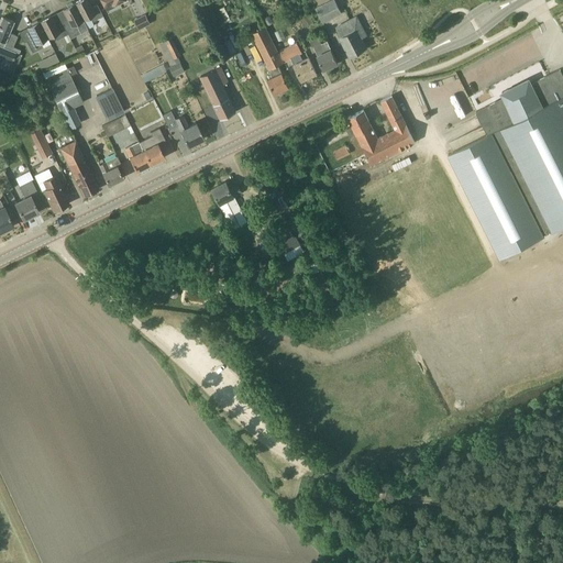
[(97,4),(91,8),(87,0),(78,0),(74,2),(83,20),(89,17),(92,22),(103,15),(97,4)]
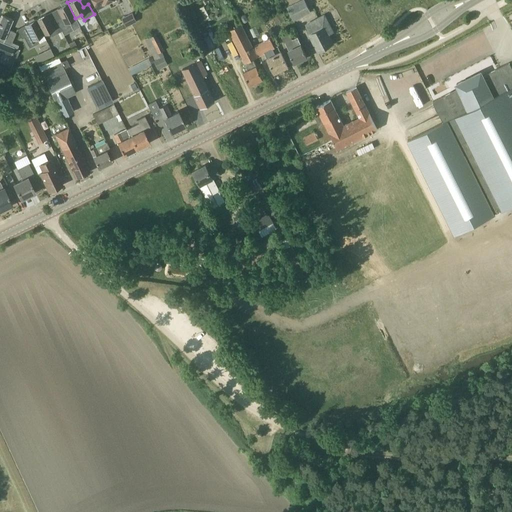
[(92,0),(97,9),(104,5),(103,3),(109,0),(92,0)]
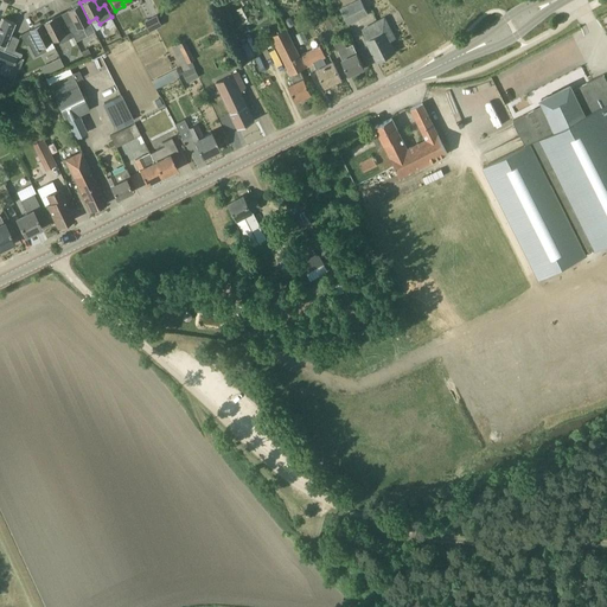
[(360,0),(358,0),(340,10),(347,25),(368,14),(360,0)]
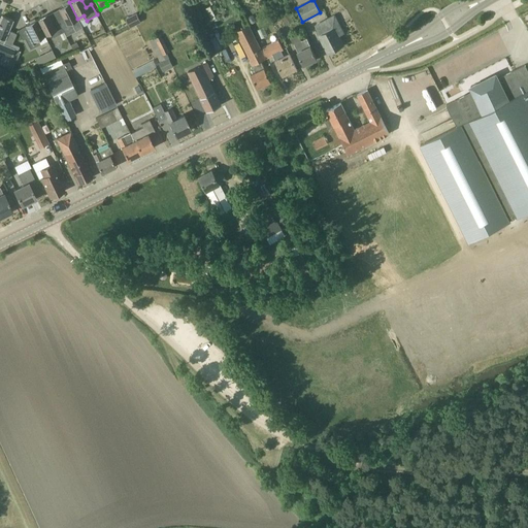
[(77,19),(69,2),(68,3),(67,2),(62,4),(63,6),(59,8),(64,18),(58,21),(64,32),(73,27),(75,31),(81,28),(77,19)]
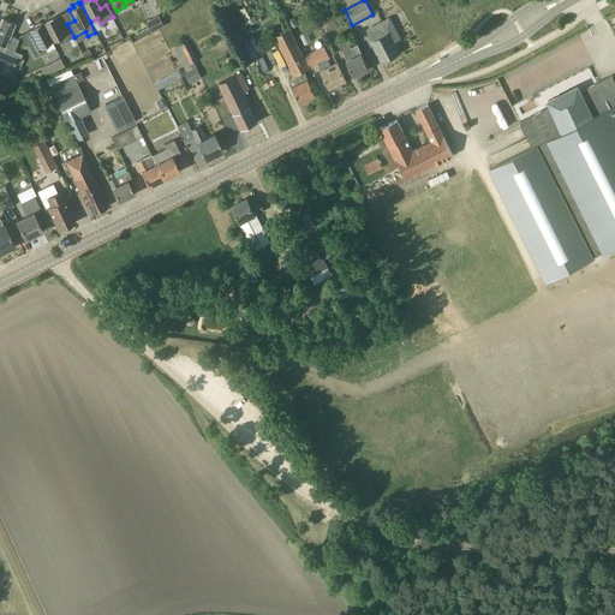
[(336,15),(328,18),(333,29),(341,24),(336,15)]
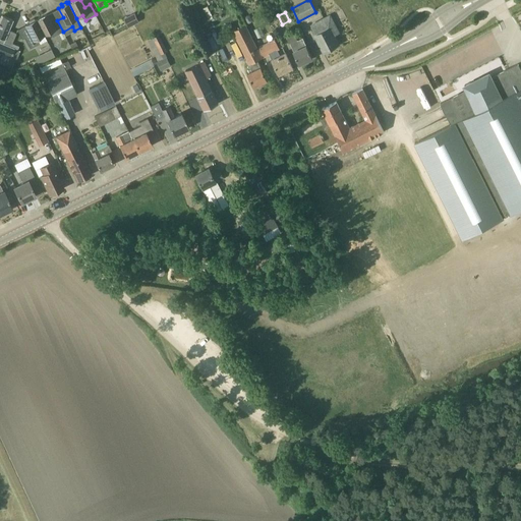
[(63,32),(57,20),(52,23),(47,14),(36,19),(44,36),(50,33),(53,37),(59,34),(63,32)]
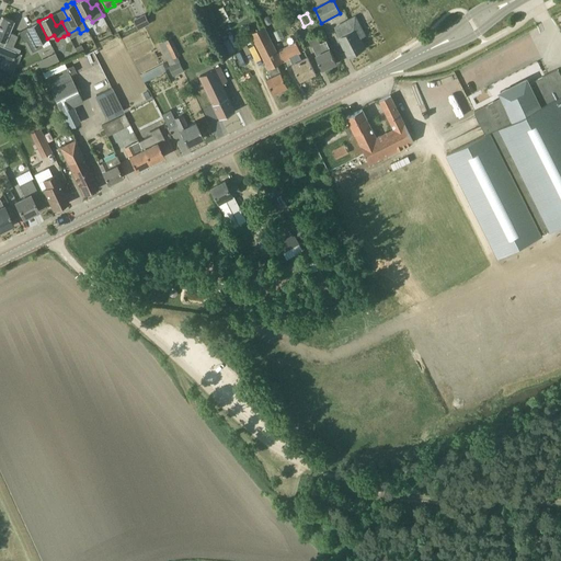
[(146,15),(135,21),(138,29),(149,23),(146,15)]
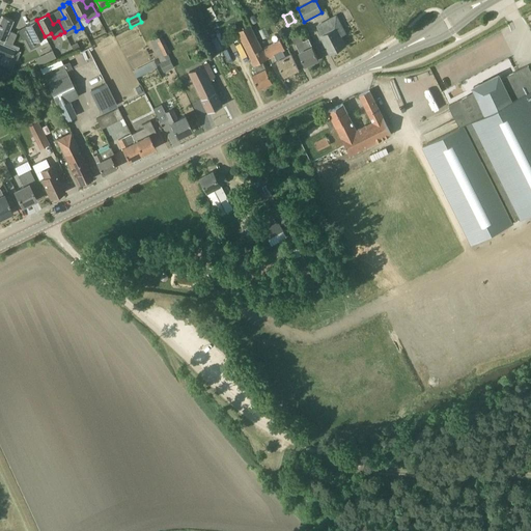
[(2,16),(0,20),(0,54),(1,55),(17,61),(21,52),(15,49),(3,45),(14,21),(2,16)]
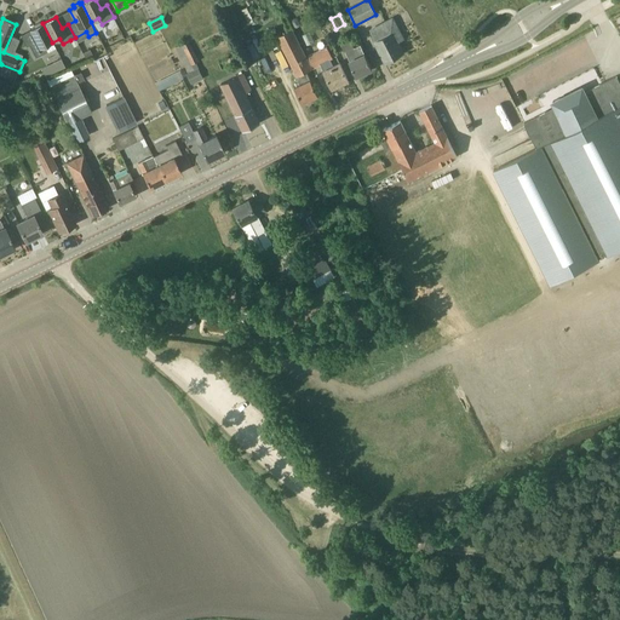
[(35,58),(49,51),(45,46),(52,42),(42,23),(41,24),(40,22),(34,26),(35,27),(30,29),(36,41),(29,45),(35,58)]
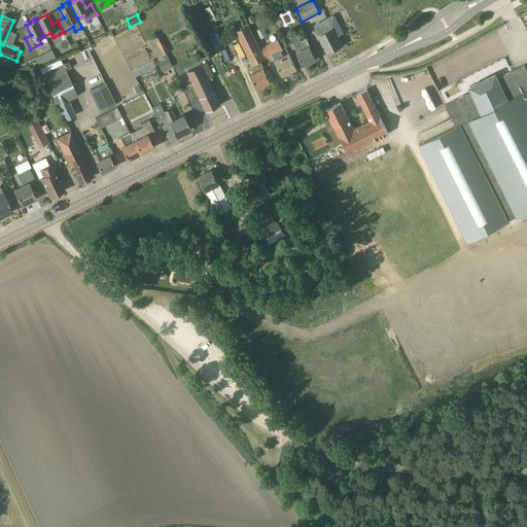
[(328,20),(314,27),(328,53),(342,45),(328,20)]
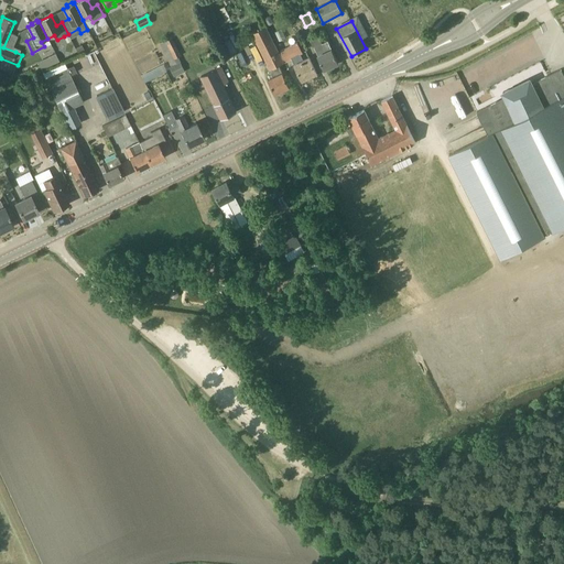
[(267,26),(255,33),(271,68),(269,68),(273,77),(268,79),(274,94),(290,86),(279,64),(284,62),(267,26)]
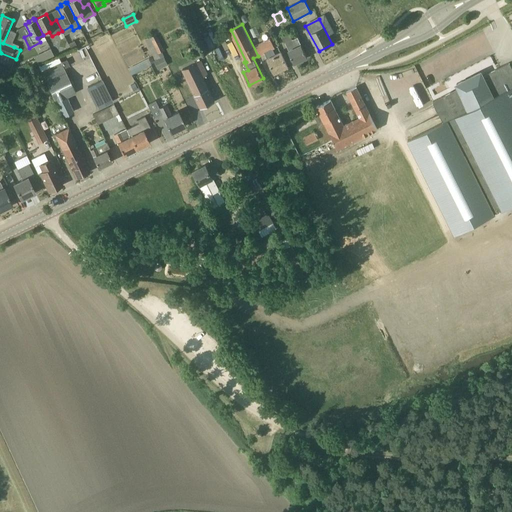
[(10,45),(16,33),(9,30),(4,42),(10,45)]
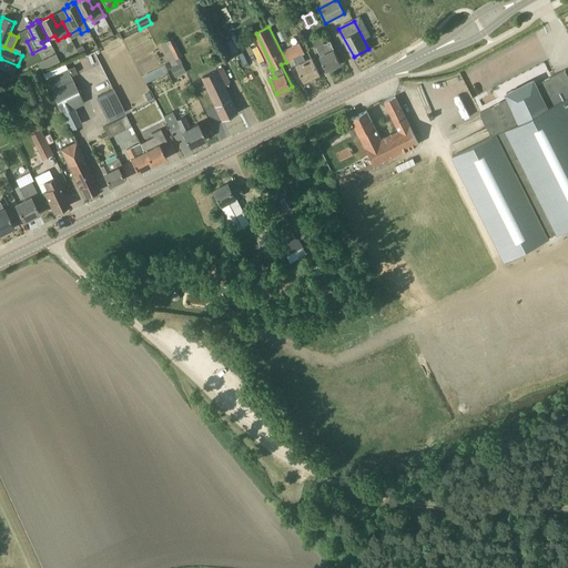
[(334,49),(331,41),(324,44),(322,38),(320,36),(312,39),(317,50),(317,49),(321,56),(320,57),(326,70),(341,63),(334,49)]
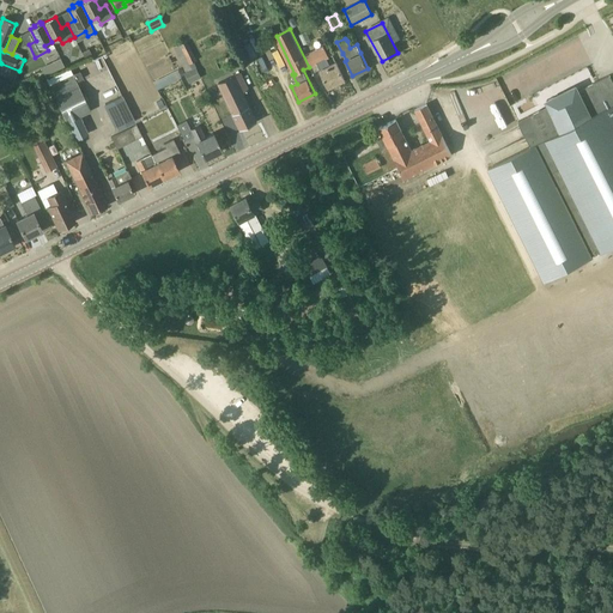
[(174,47),(186,73),(196,68),(194,62),(189,64),(180,44),(174,47)]
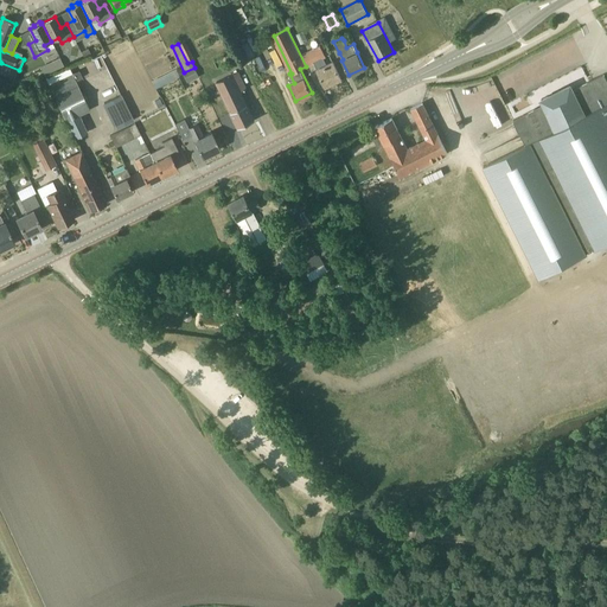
[(323,59),(325,58),(319,48),(302,55),(308,66),(313,63),(317,70),(318,70),(325,87),(340,78),(333,63),(326,66),(323,59)]
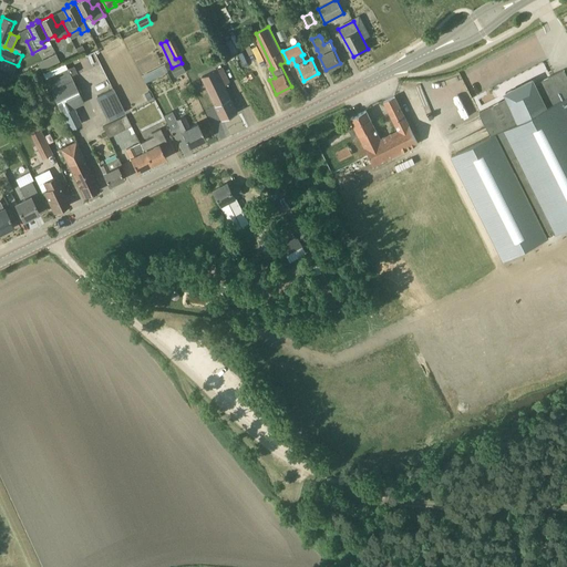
[(57,55),(39,63),(42,70),(59,61),(57,55)]
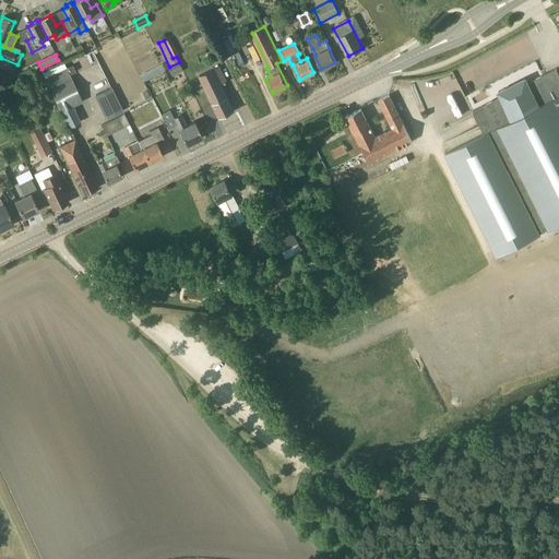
[(42,72),(45,79),(60,111),(69,128),(81,122),(72,106),(83,102),(69,74),(67,68),(63,62),(42,72)]
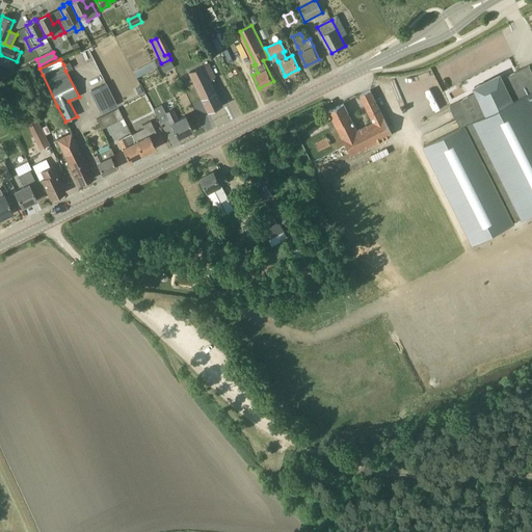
[(154,59),(133,70),(136,76),(157,65),(154,59)]
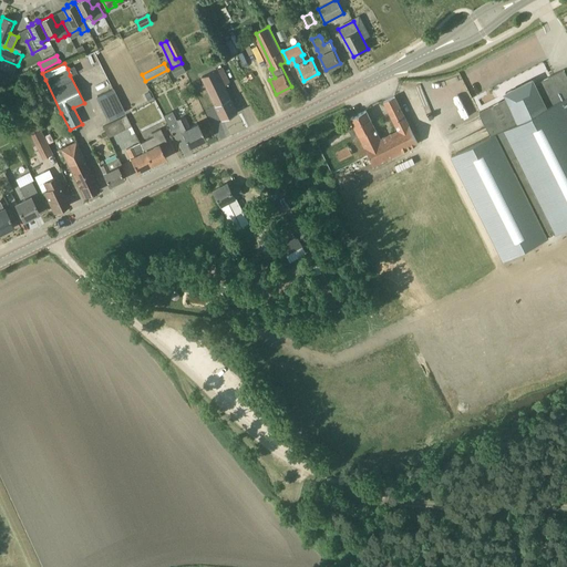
[(186,72),(182,63),(172,68),(171,68),(175,78),(186,72)]
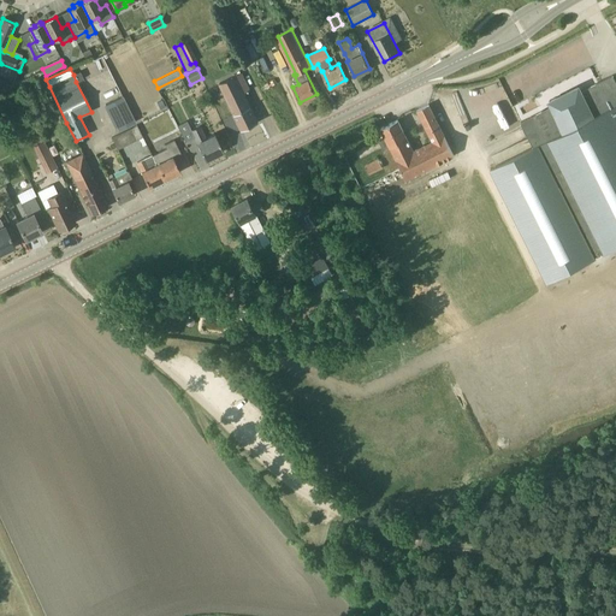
[(80,71),(73,75),(76,82),(83,78),(80,71)]
